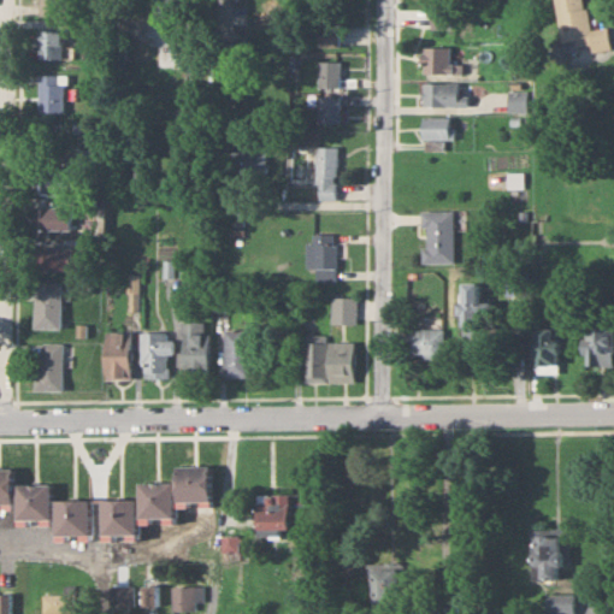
[(36,0),(37,17),(63,17),(63,0),(36,0)]
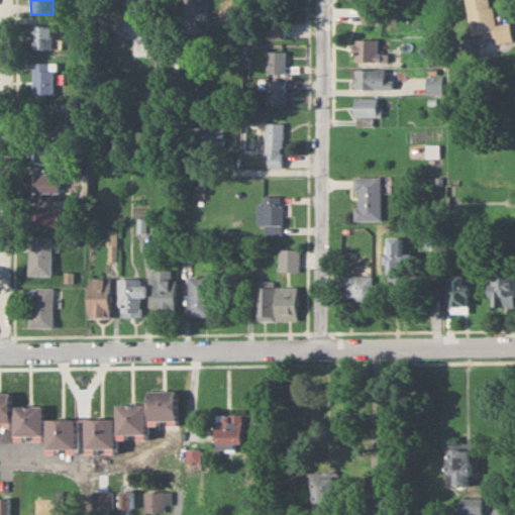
[(465,0),(470,47),(511,43),(509,25),(492,27),(489,0),(465,0)]
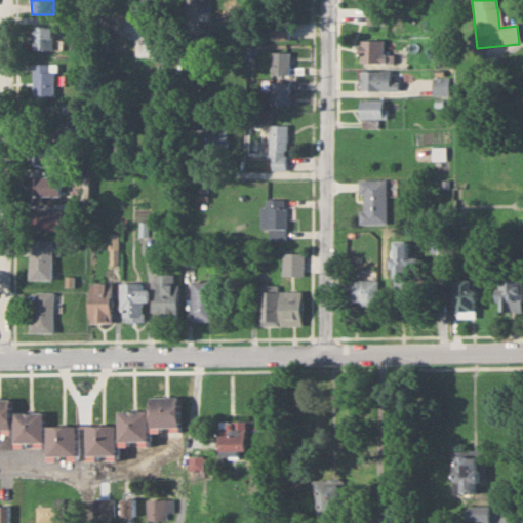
[(379,25),(379,9),(365,9),(365,25),(379,25)]
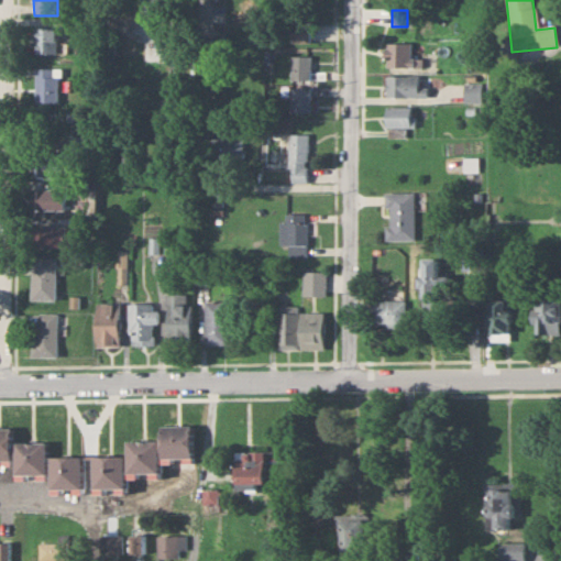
[(308,24),(289,24),(289,43),(308,43),(308,24)]
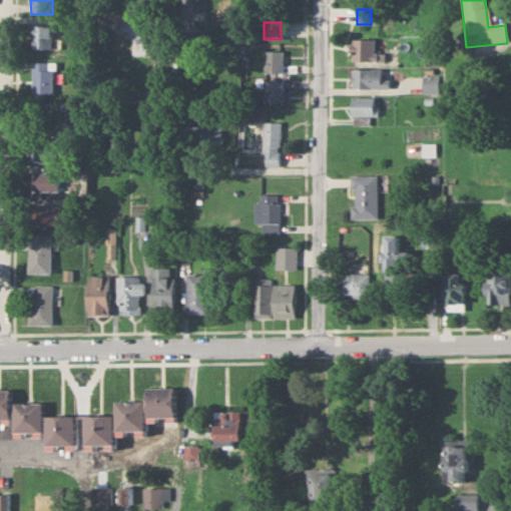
[(50,26),(30,26),(30,49),(50,49),(50,26)]
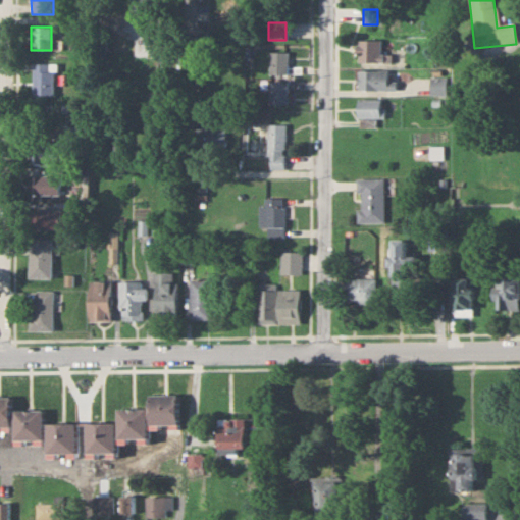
[(170,57),(170,36),(154,36),(154,57),(170,57)]
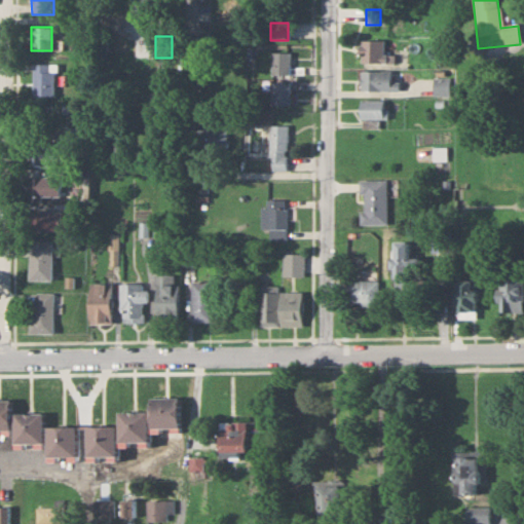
[(207,38),(182,38),(182,66),(195,66),(195,55),(207,55),(207,38)]
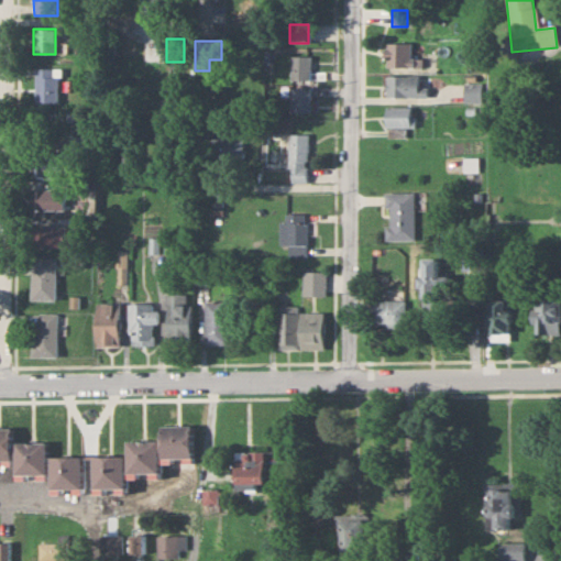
[(407,44),(383,44),(383,68),(419,68),(419,59),(407,59),(407,44)]
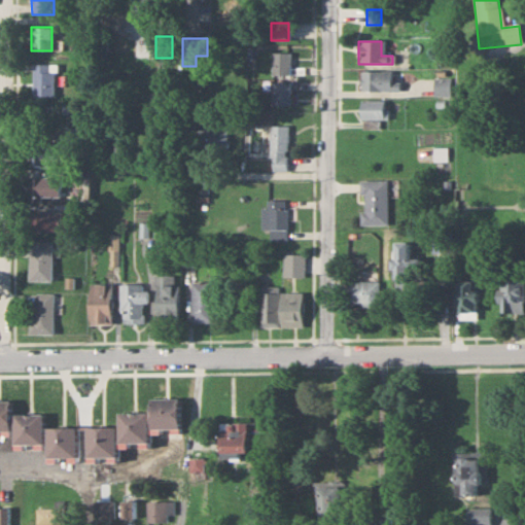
[(289,55),(270,55),(270,76),(289,76),(289,55)]
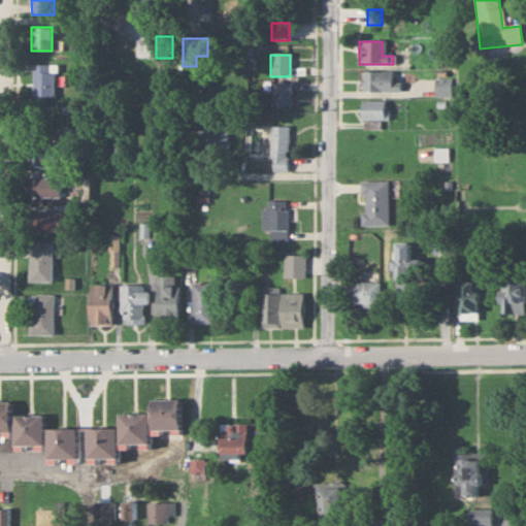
[(31,65),(31,98),(53,98),(53,65),(31,65)]
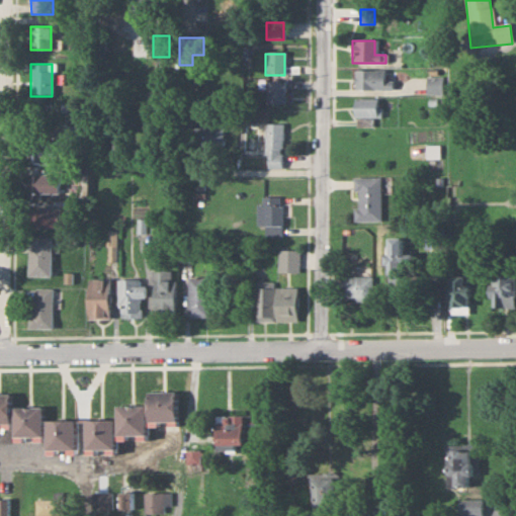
[(352,90),(391,90),(391,80),(385,80),(385,72),(352,72),(352,90)]
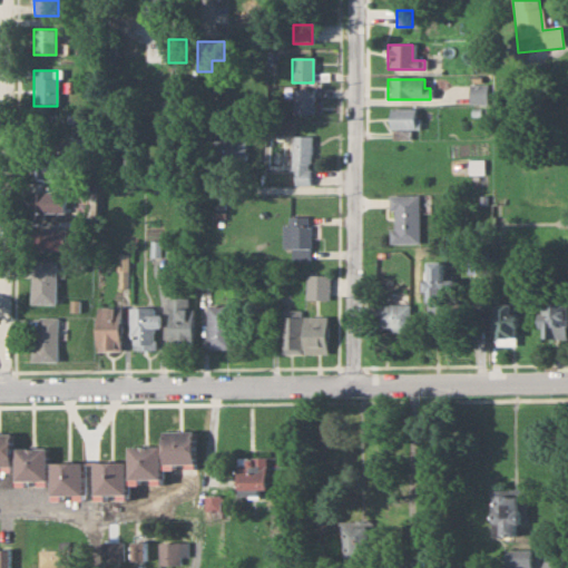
[(469,105),(483,105),(483,87),(469,87),(469,105)]
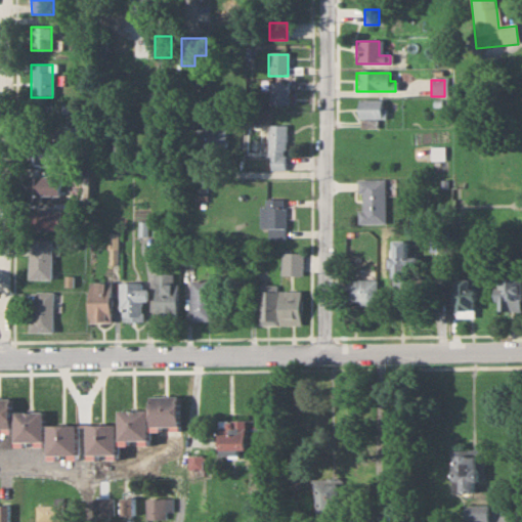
[(268,105),(288,105),(288,84),(268,84),(268,105)]
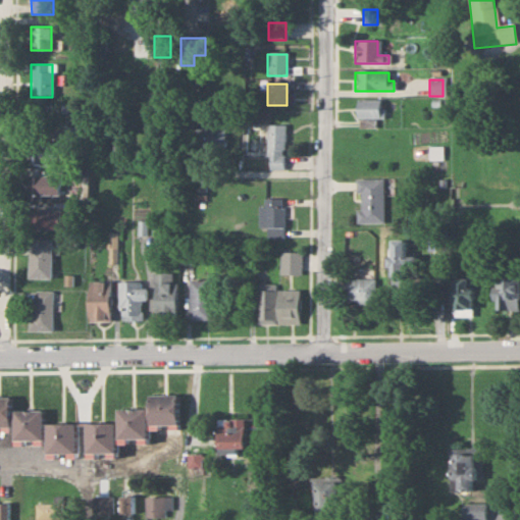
[(354,119),(381,119),(381,101),(354,101),(354,119)]
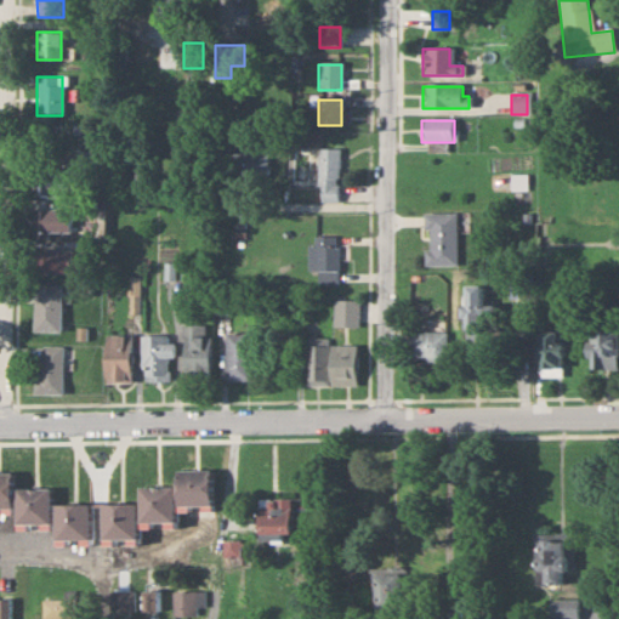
[(338,151),(318,151),(318,204),(338,204),(338,151)]
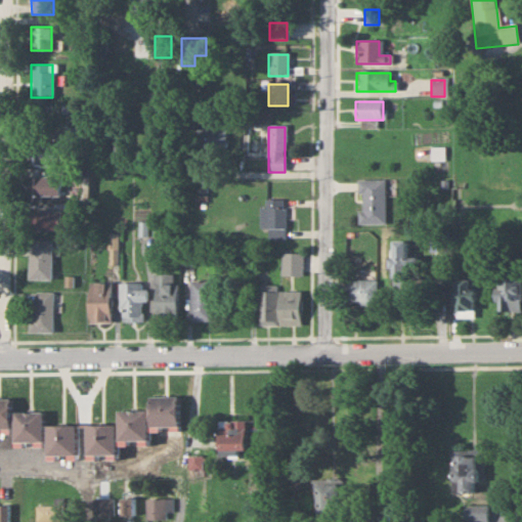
[(187,130),(187,148),(224,148),(224,130),(187,130)]
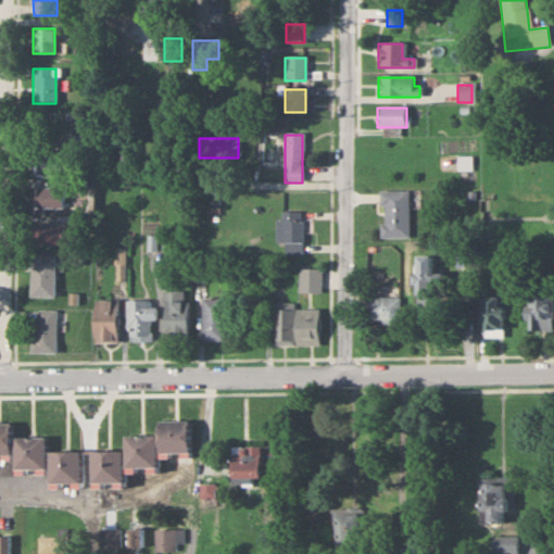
[(62,152),(32,152),(32,175),(62,175),(62,152)]
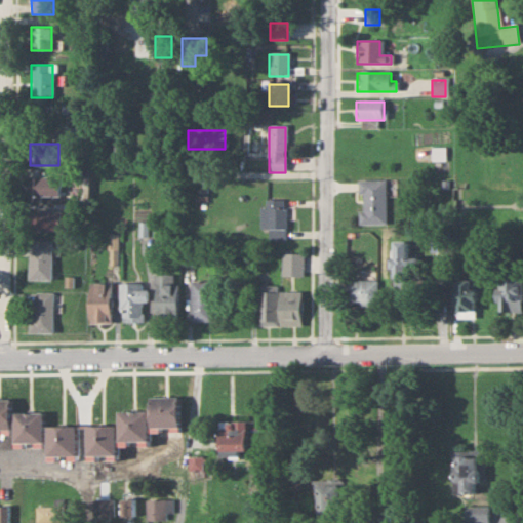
[(59,177),(29,177),(29,201),(40,202),(40,198),(59,198),(59,177)]
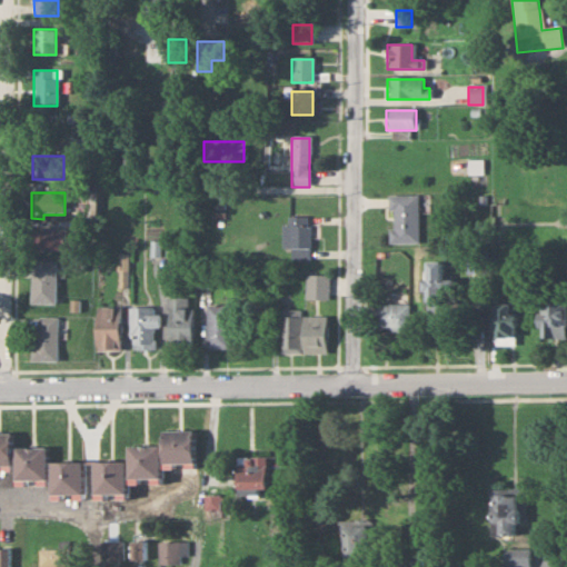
[(388,197),(388,245),(417,245),(417,197),(388,197)]
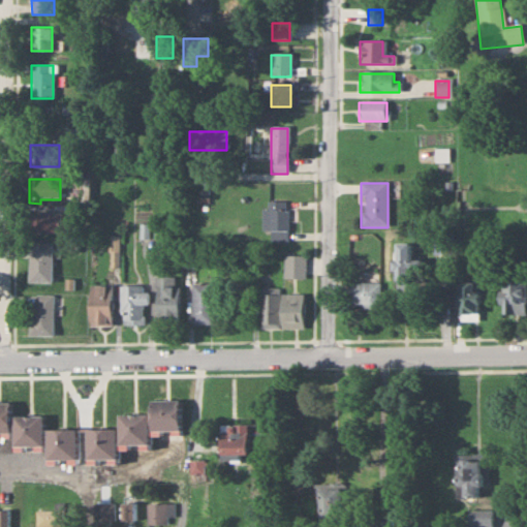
[(262,233),(270,233),(270,244),(287,244),(287,204),(262,204),(262,233)]
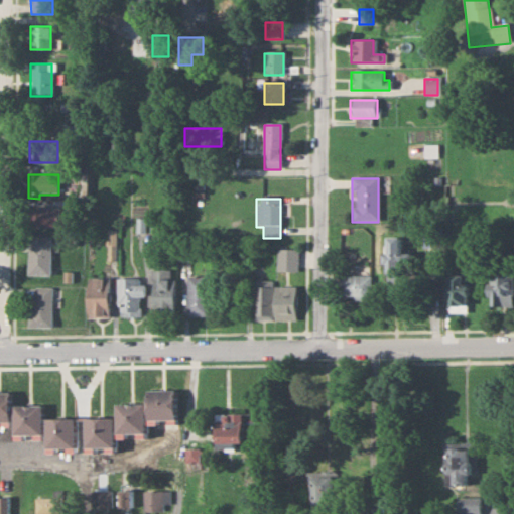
[(29,228),(59,228),(59,209),(29,209),(29,228)]
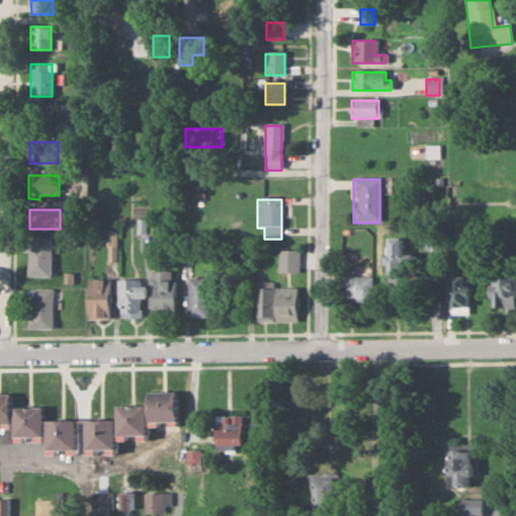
[(51,278),(51,239),(27,239),(27,278),(51,278)]
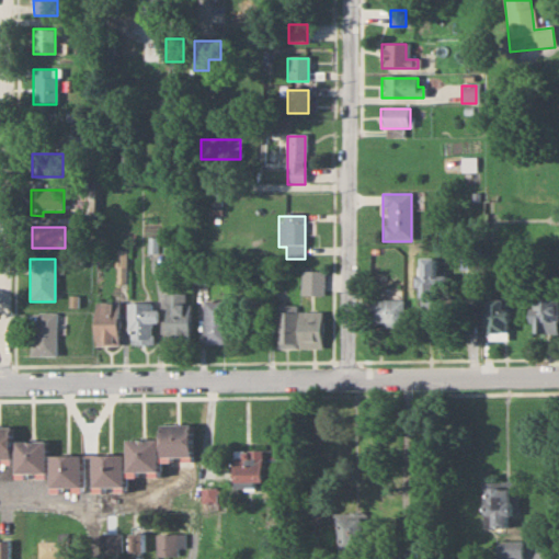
[(444,276),(436,276),(436,259),(418,259),(418,307),(444,307),(444,276)]
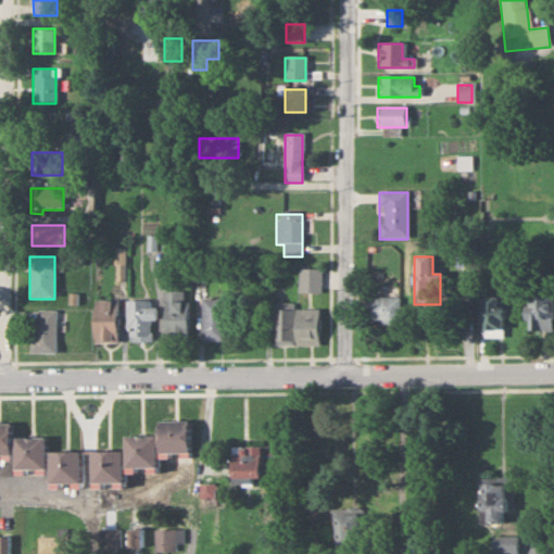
[(187,292),(163,292),(163,340),(187,340),(187,292)]
